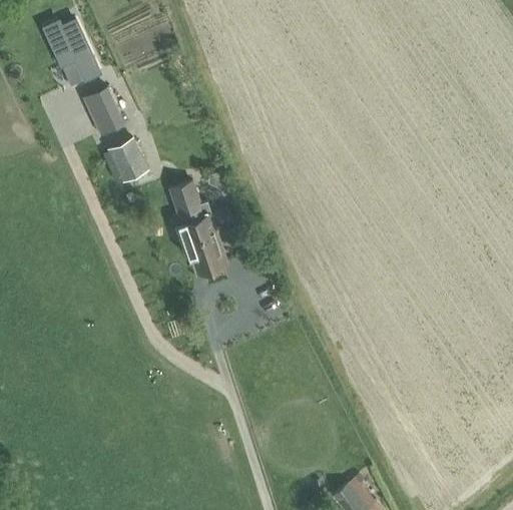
[(60,19),(42,28),(60,68),(76,60),(84,78),(103,70),(80,19),(63,27),(60,19)]
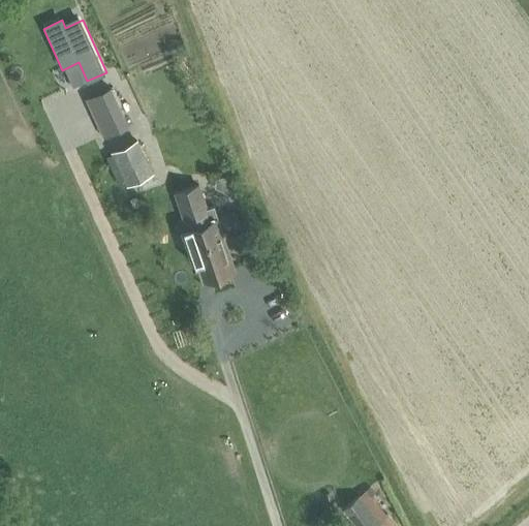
[(75,106),(93,144),(127,127),(111,91),(75,106)]
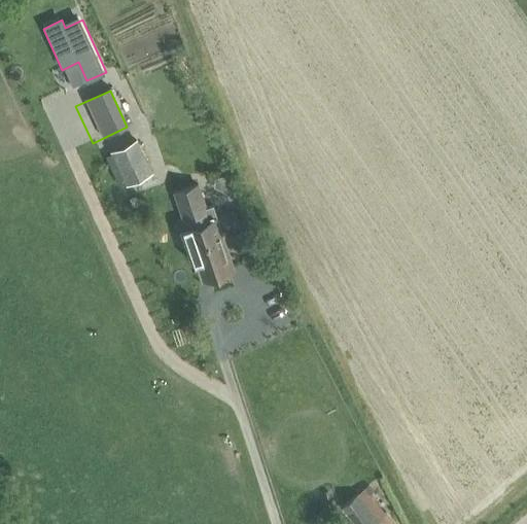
[(110,153),(127,187),(152,175),(136,141),(110,153)]
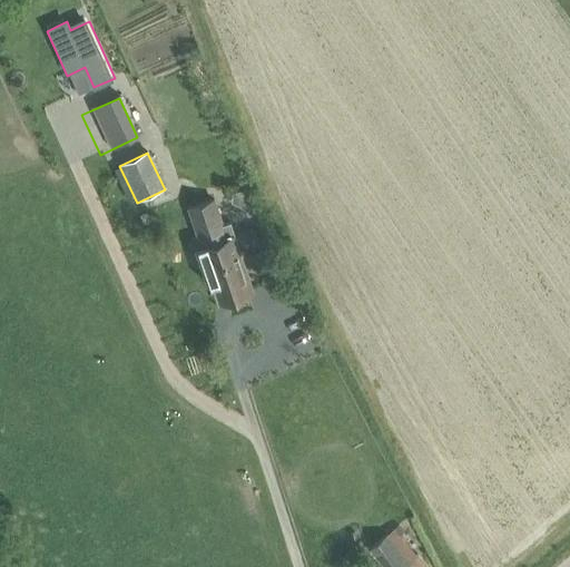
[(242,256),(231,224),(222,226),(213,203),(189,212),(203,250),(198,251),(212,287),(216,286),(222,303),(251,293),(243,272),(237,257),(242,256)]
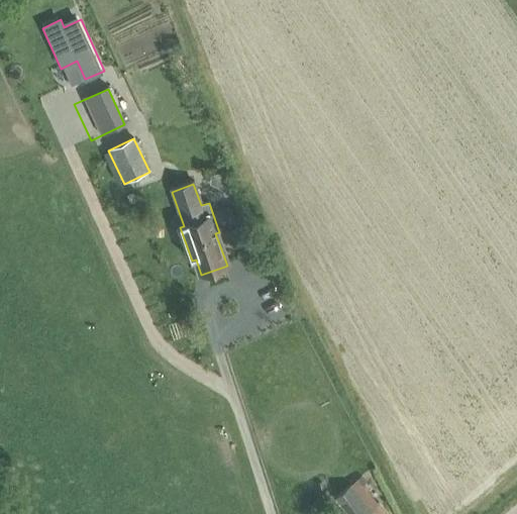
[(372,513),(365,505),(372,500),(357,482),(336,499),(348,513),(372,513)]
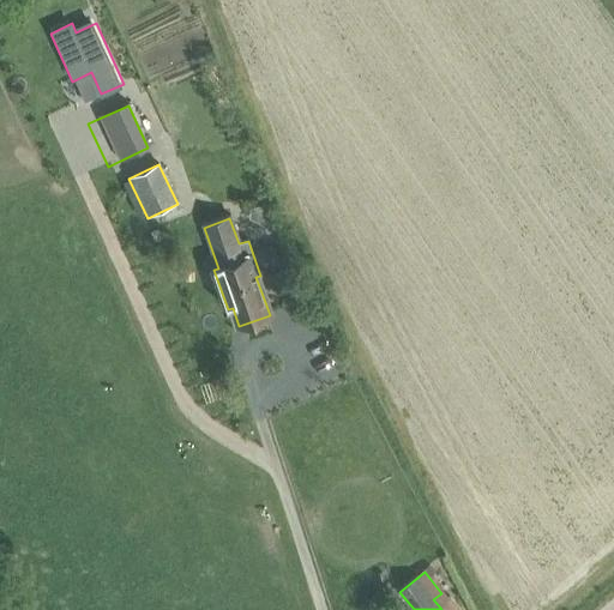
All buildings are outlined.
